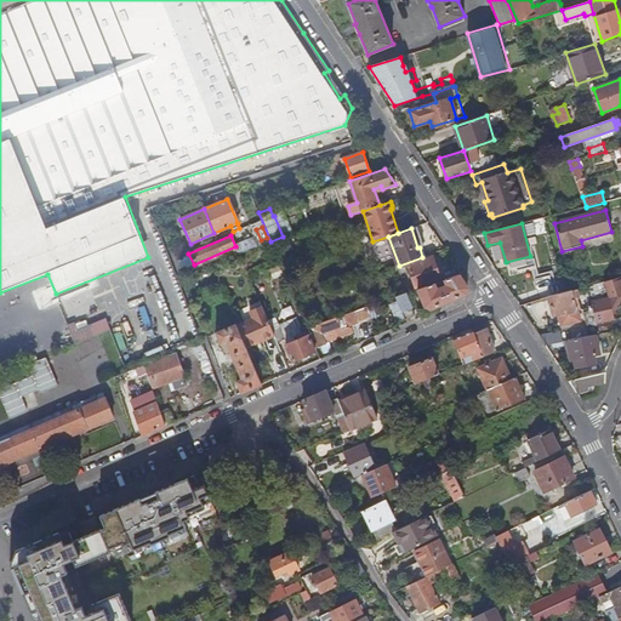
[(288,239),(279,243),(283,252),(291,250),(288,239)]
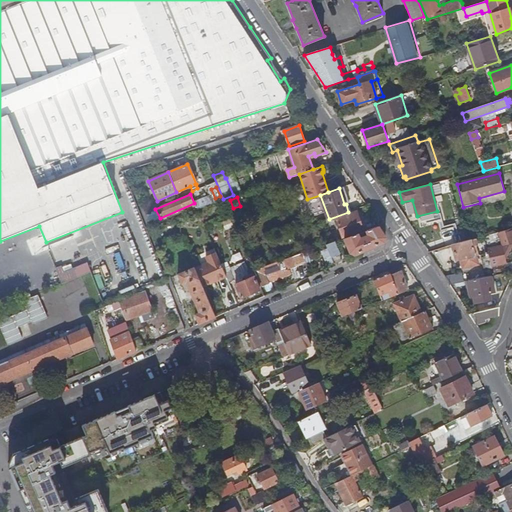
[(356,212),(336,220),(342,237),(362,230),(356,212)]
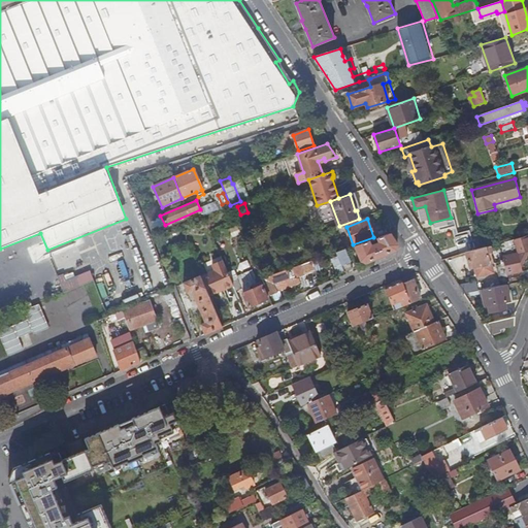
[(377,237),(382,236),(390,233),(392,233),(388,227),(378,230),(375,231),(377,237)]
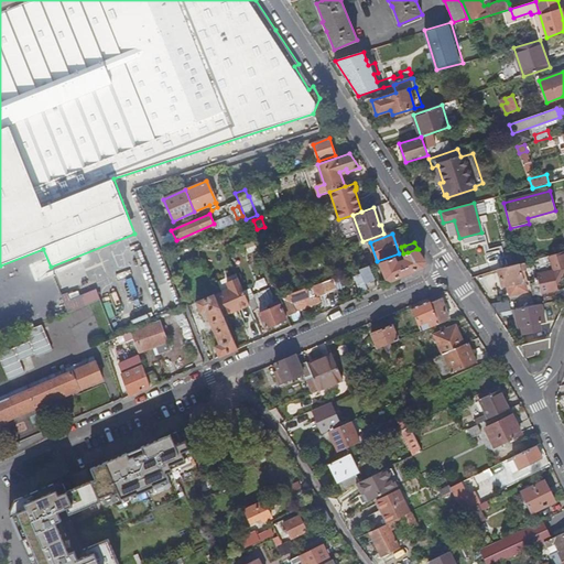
[(393,258),(378,262),(386,279),(391,281),(423,267),(424,261),(416,249),(408,252),(403,253),(403,255),(404,259),(396,262),(393,258)]
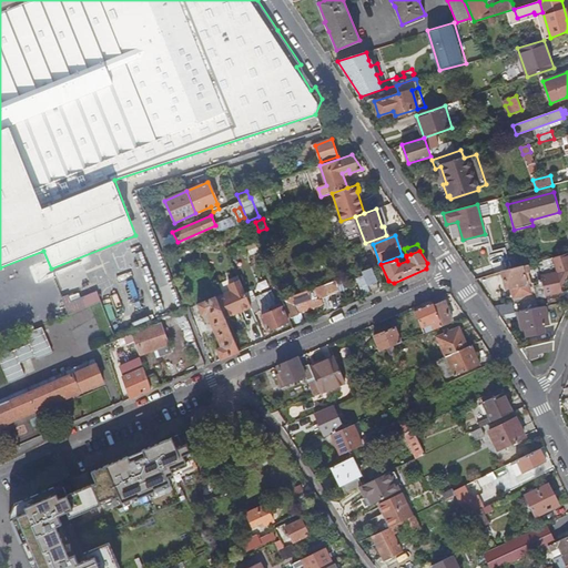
[(545,307),(547,306),(564,303),(561,292),(563,292),(567,280),(567,253),(553,257),(536,262),(527,264),(529,272),(533,279),(536,277),(537,284),(538,283),(539,285),(534,286),(539,308),(545,307)]
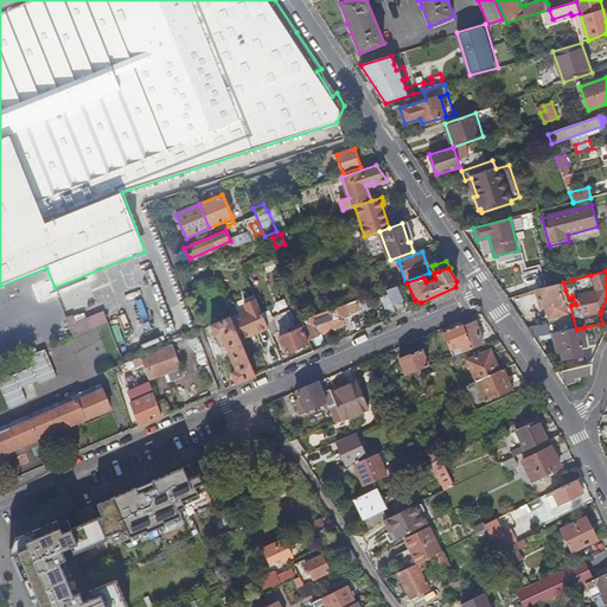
[(561,292),(560,283),(535,291),(540,310),(547,307),(553,306),(555,315),(567,312),(564,302),(567,301),(564,291),(561,292)]
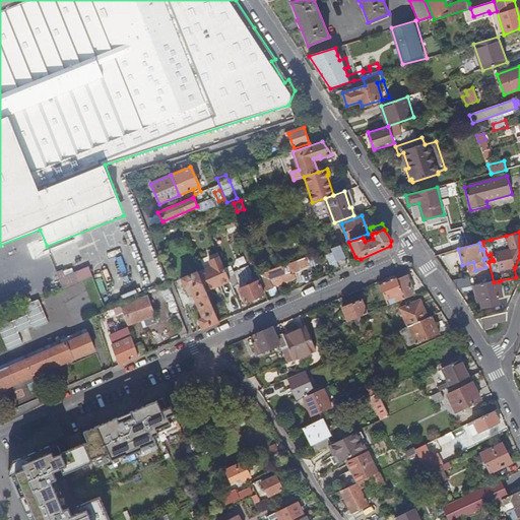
[(338,246),(330,249),(339,268),(346,264),(338,246)]
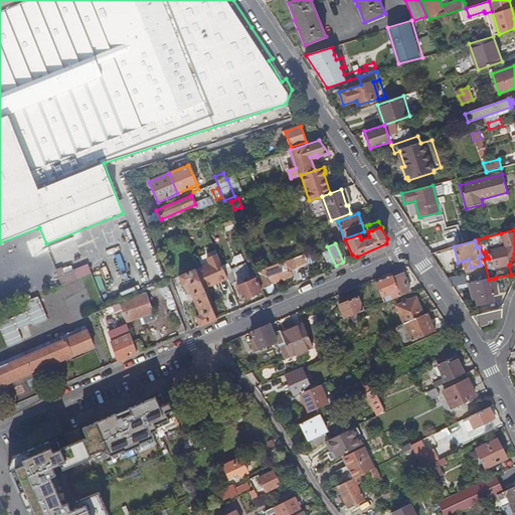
[(203,288),(226,278),(216,253),(205,258),(208,264),(195,270),(203,288)]
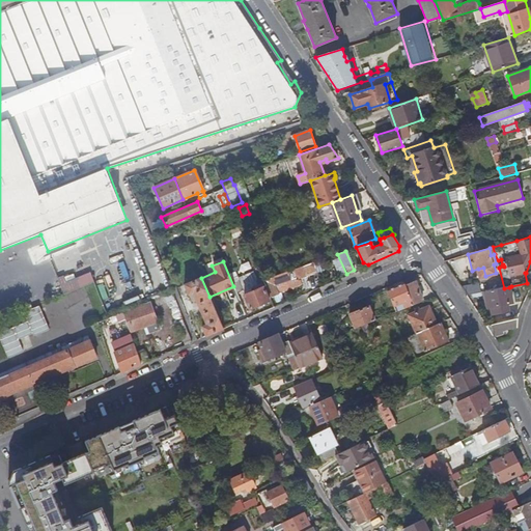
[(301,267),(292,270),(296,278),(304,275),(301,267)]
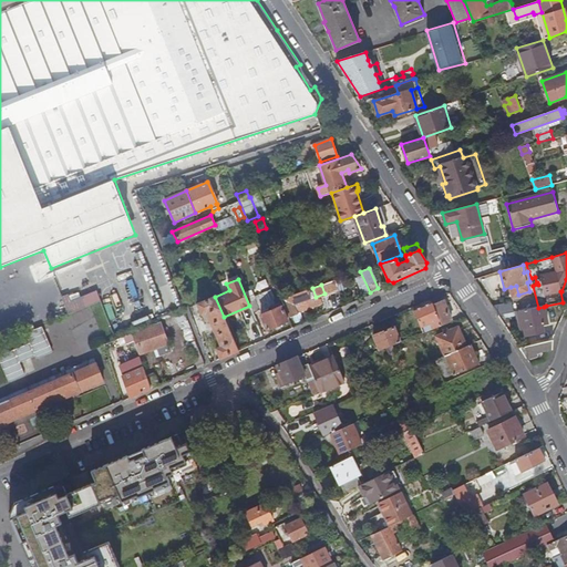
[(70,312),(102,300),(98,289),(82,295),(80,289),(63,296),(70,312)]
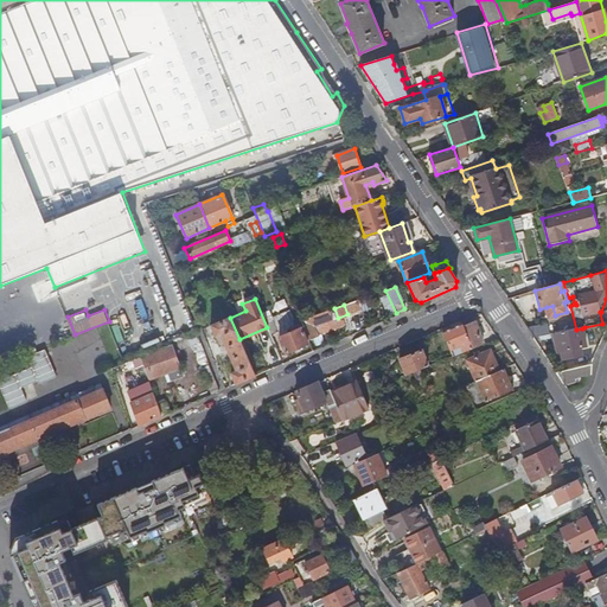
[(328,311),(300,320),(302,325),(308,339),(317,336),(313,326),(331,319),(328,311)]
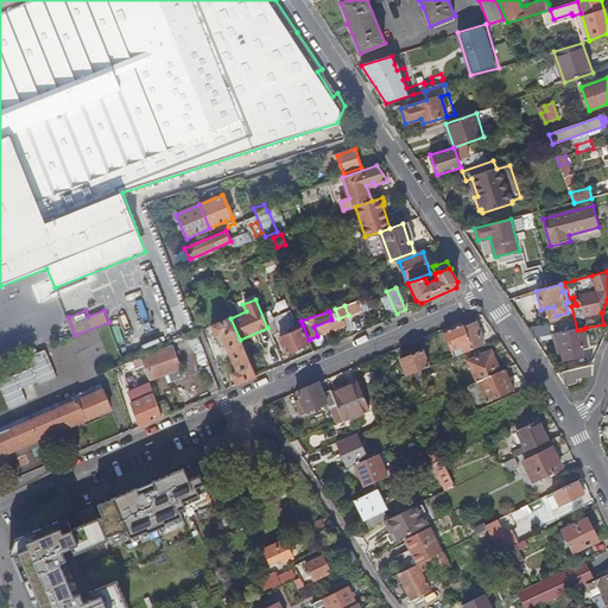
[(286,354),(308,344),(301,327),(303,325),(301,321),(298,316),(292,318),(296,325),(290,328),(292,333),(279,339),(286,354)]
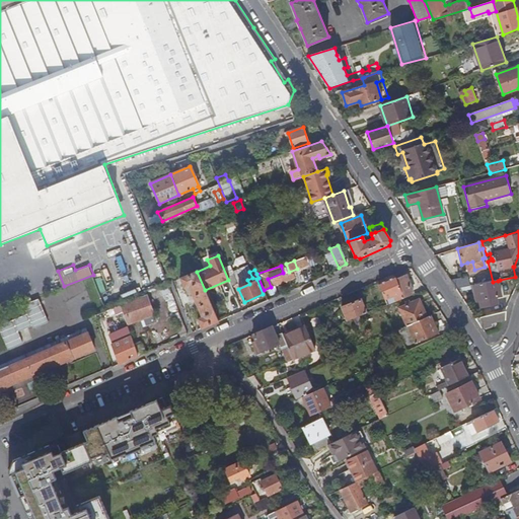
[(205,290),(197,272),(197,271),(179,278),(183,288),(189,286),(201,316),(197,318),(201,328),(218,321),(205,290)]
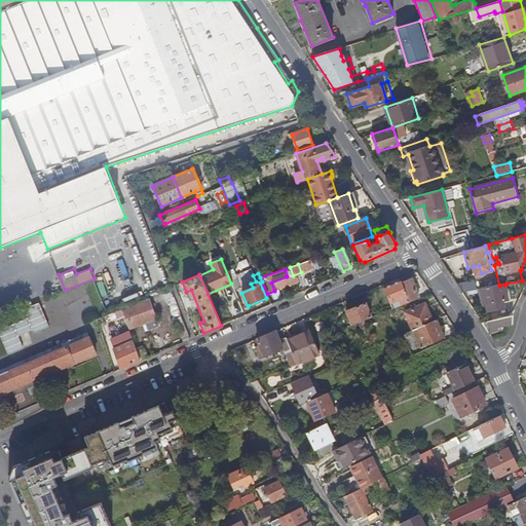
[(236,277),(230,280),(234,290),(240,287),(236,277)]
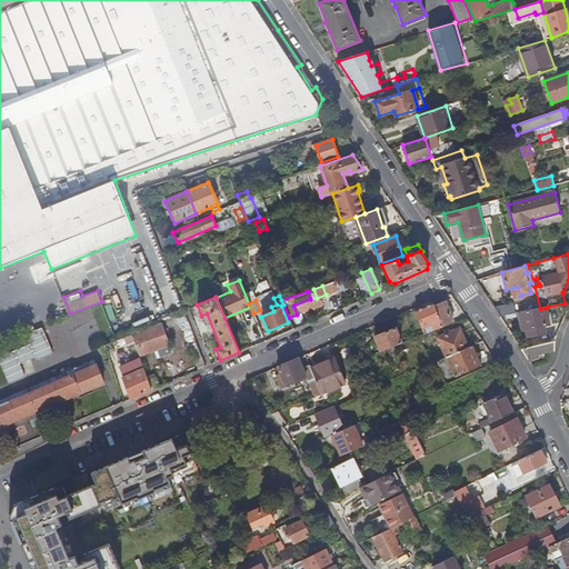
[(452,322),(445,301),(433,306),(441,327),(452,322)]
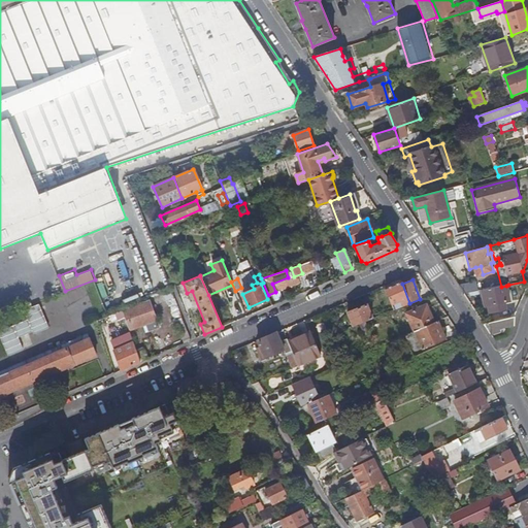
[(409,303),(402,284),(401,281),(385,288),(391,305),(400,301),(402,306),(409,303)]
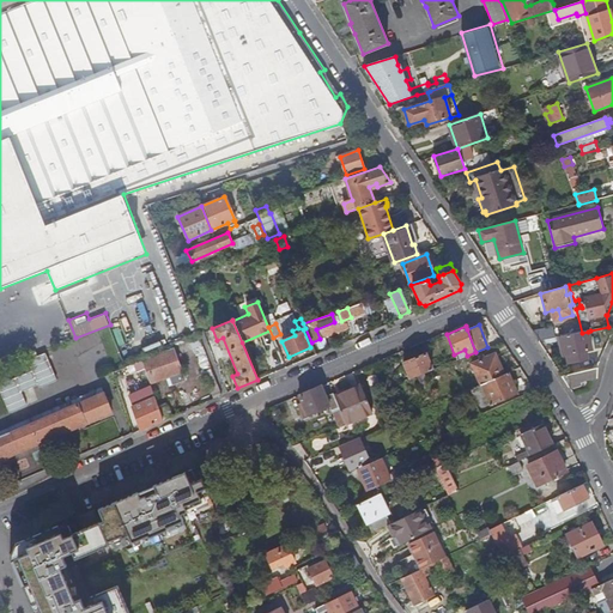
[(108,327),(98,332),(102,340),(111,337),(108,327)]
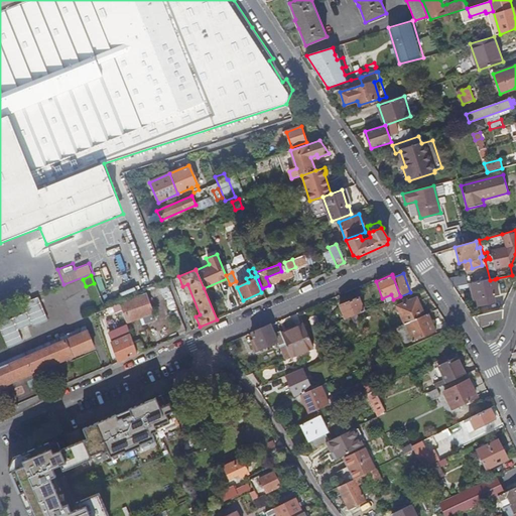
[(467,284),(466,276),(447,279),(454,287),(467,284)]
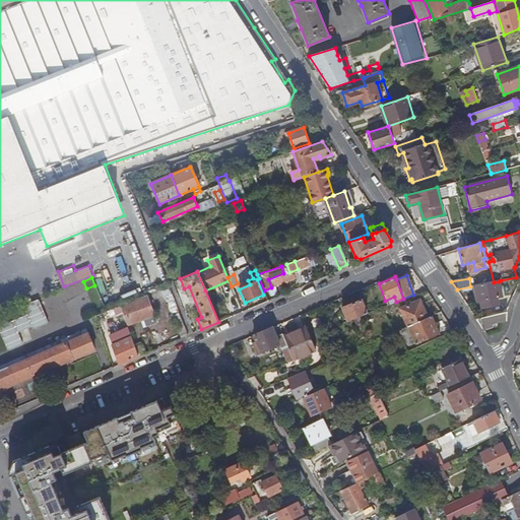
[(494,282),(473,286),(477,303),(478,309),(481,309),(499,305),(498,299),(502,298),(499,281),(494,282)]
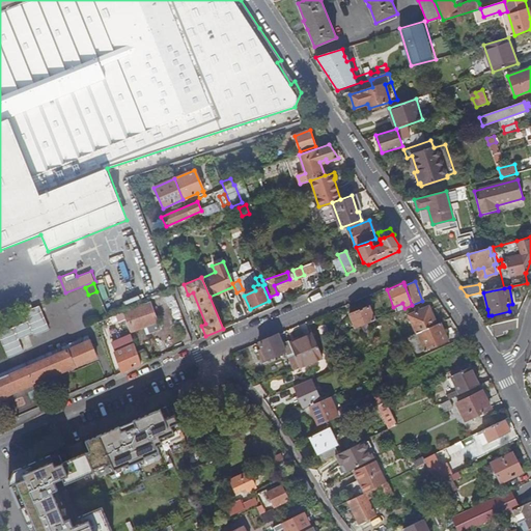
[(159,329),(148,302),(122,312),(130,332),(147,325),(149,332),(159,329)]
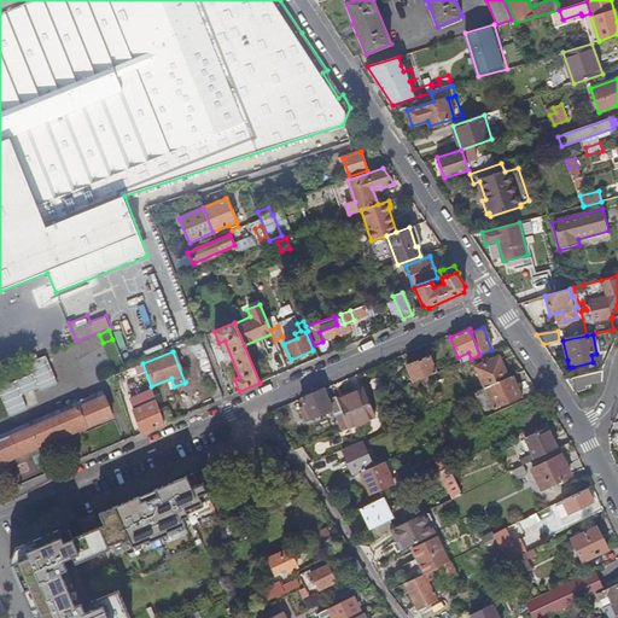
[(435,373),(427,356),(404,365),(412,383),(435,373)]
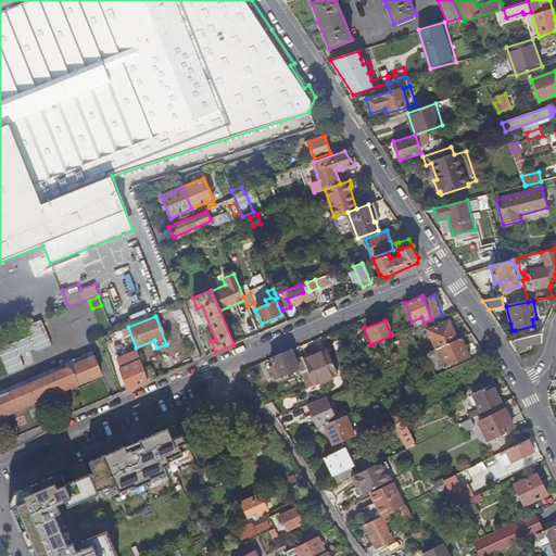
[(456,339),(447,320),(427,329),(436,348),(456,339)]
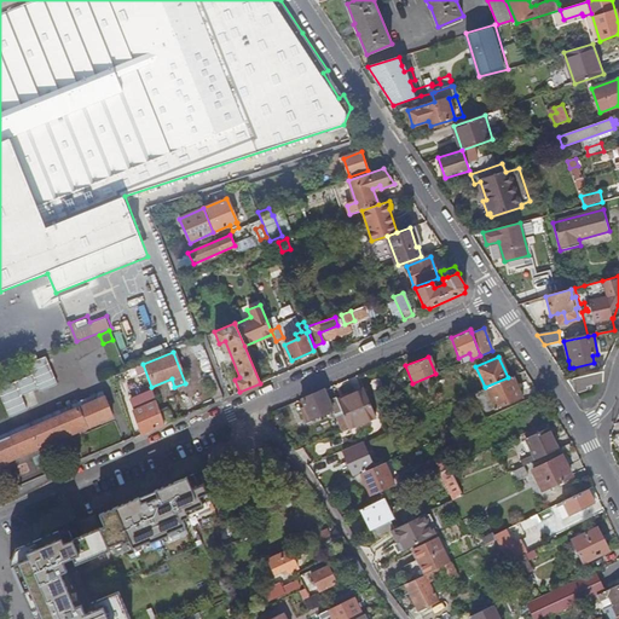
[(1,388),(10,414),(29,408),(24,394),(58,383),(50,358),(34,363),(36,369),(19,375),(22,381),(1,388)]
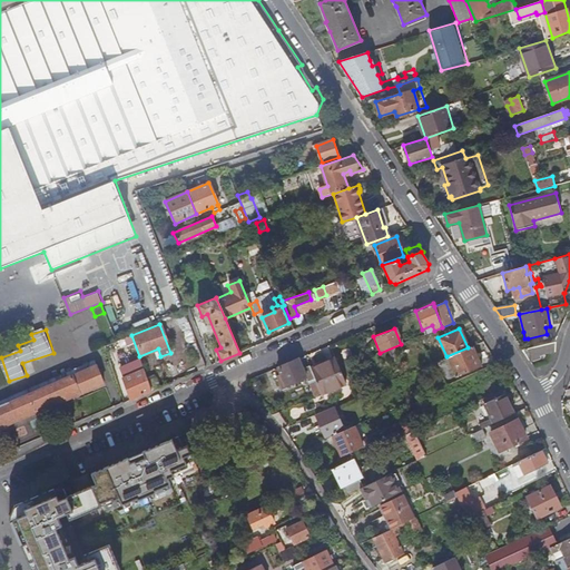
[(556,342),(522,350),(530,362),(533,360),(531,356),(556,351),(556,342)]
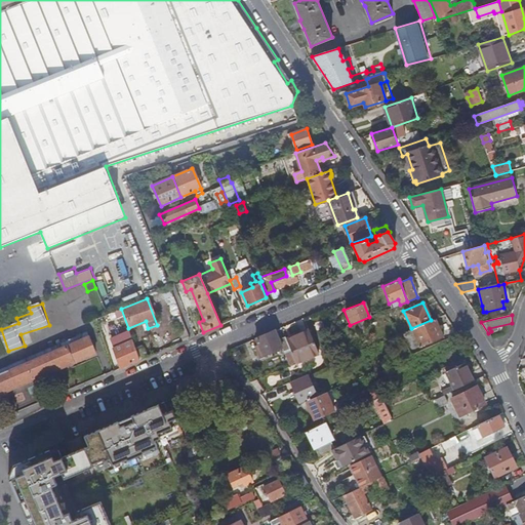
[(443,337),(435,318),(431,320),(411,328),(414,336),(412,337),(413,340),(415,338),(419,348),(443,337)]
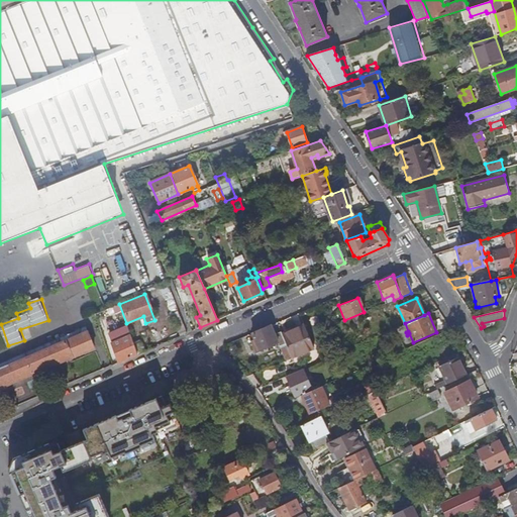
[(307,334),(303,324),(281,334),(285,343),(307,334)]
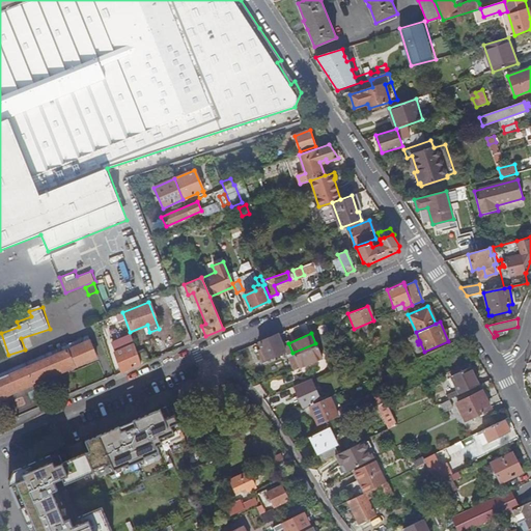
[(291,369),(299,367),(292,354),(292,353),(288,343),(287,340),(281,342),(277,334),(258,341),(260,348),(256,350),(262,363),(267,361),(266,359),(284,351),(286,356),(291,369)]
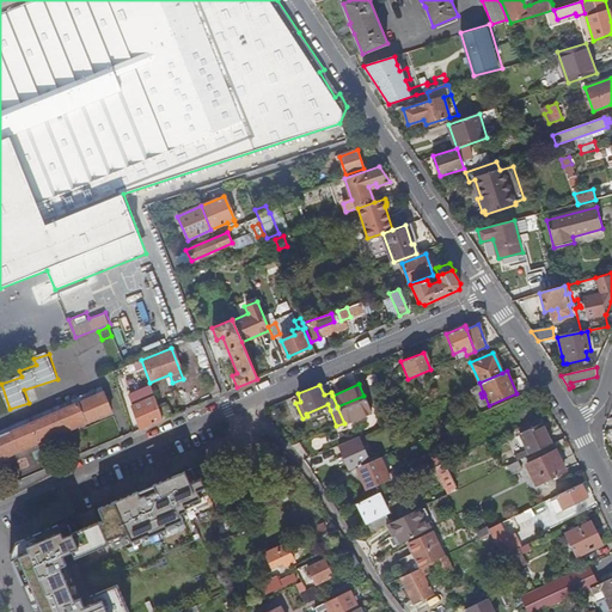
[(0,459),(111,411),(103,393),(102,393),(99,389),(0,432),(0,459)]
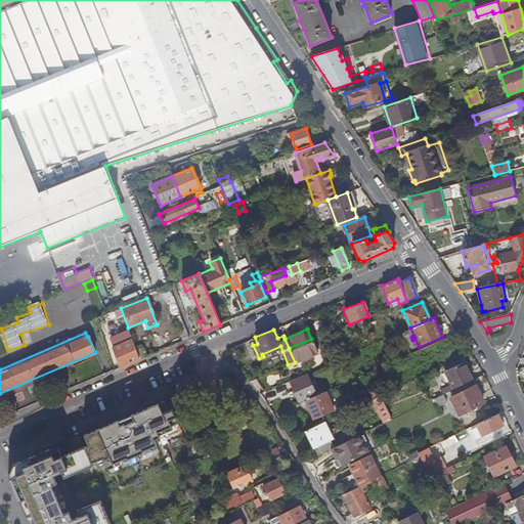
[(317,353),(311,339),(289,348),(289,349),(295,362),(295,363),(297,368),(315,360),(316,358),(317,357),(315,353),(317,353)]
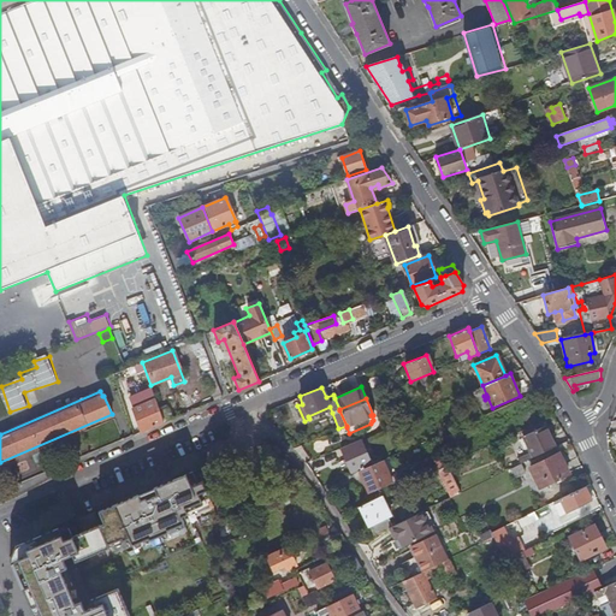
[(164,422),(159,412),(155,400),(132,409),(138,424),(141,432),(164,422)]
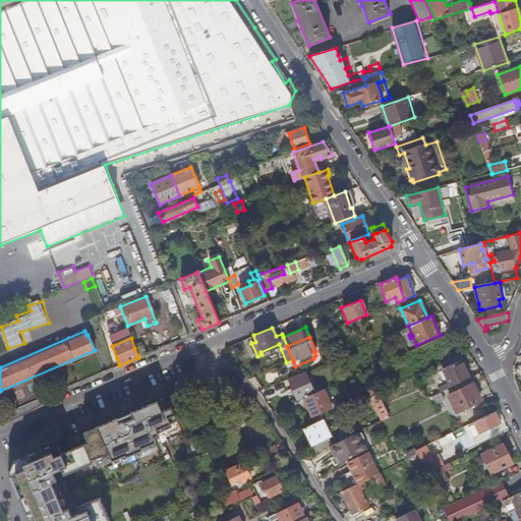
[(145,354),(141,345),(134,348),(138,357),(145,354)]
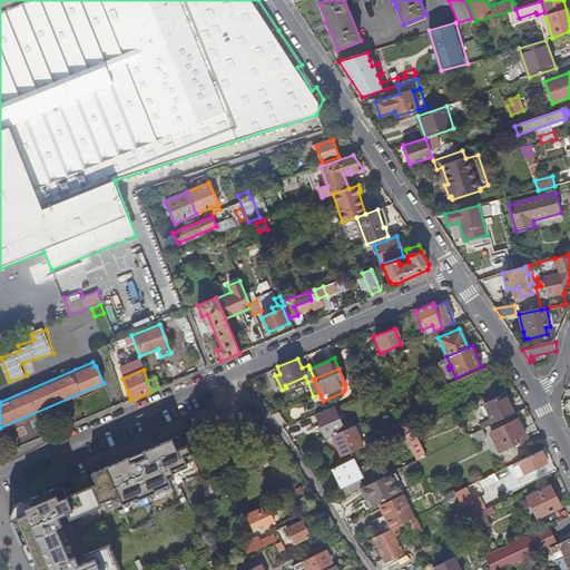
[(513,413),(501,390),(481,399),(491,420),(487,421),(479,424),(481,429),(482,429),(513,413)]
